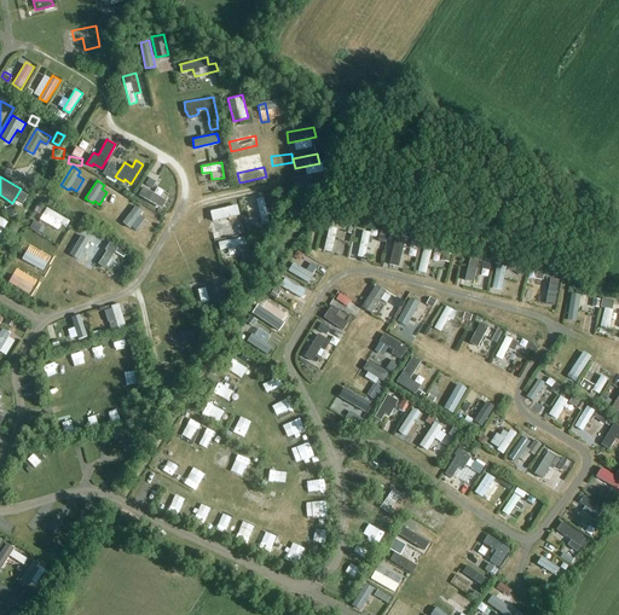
[(138,195),(161,208),(166,198),(144,185),(138,195)]
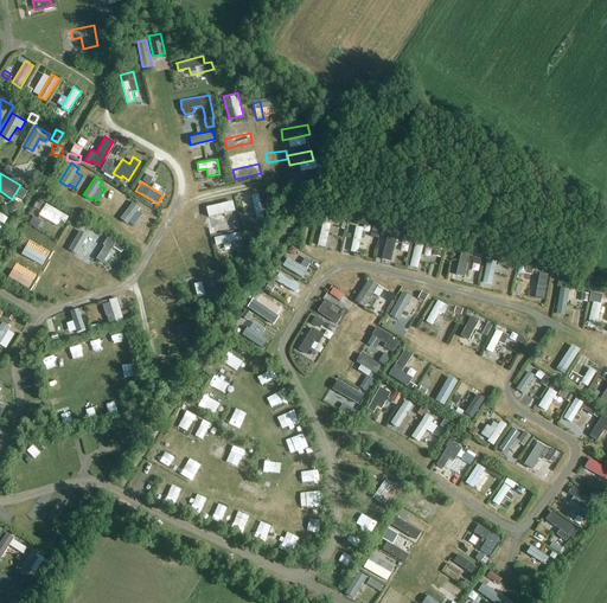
[(259,192),(251,194),(257,219),(264,217),(259,192)]
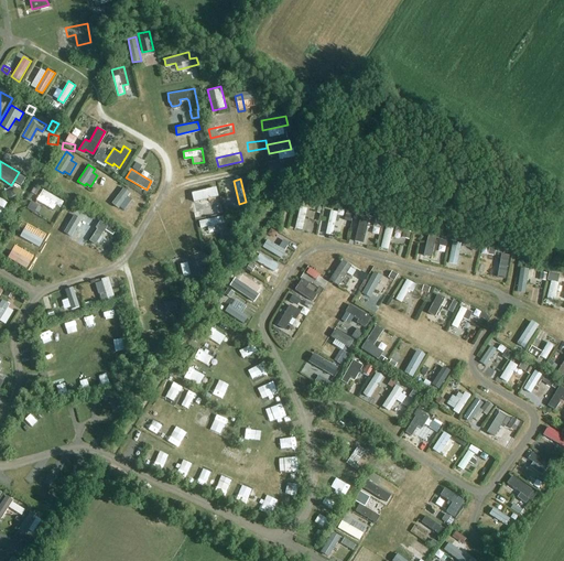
[(12,184),(4,187),(9,196),(17,192),(12,184)]
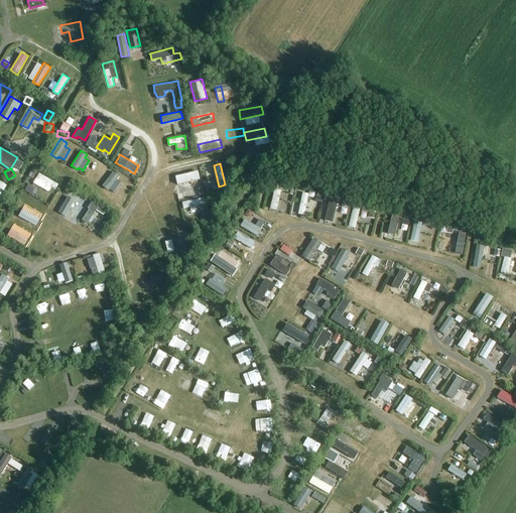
[(196,169),(189,171),(195,193),(201,190),(196,169)]
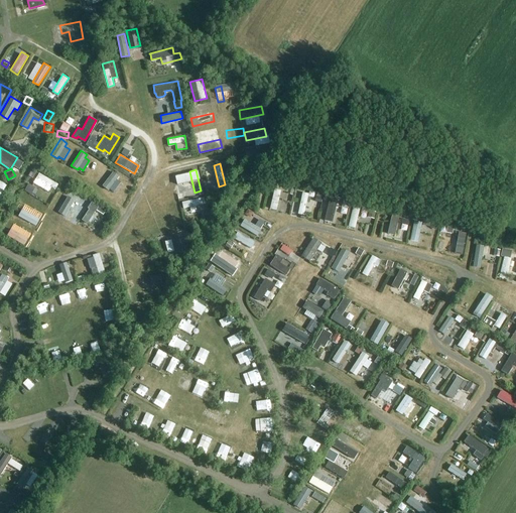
[(113,170),(102,184),(108,189),(110,187),(114,190),(121,181),(117,178),(119,174),(113,170)]
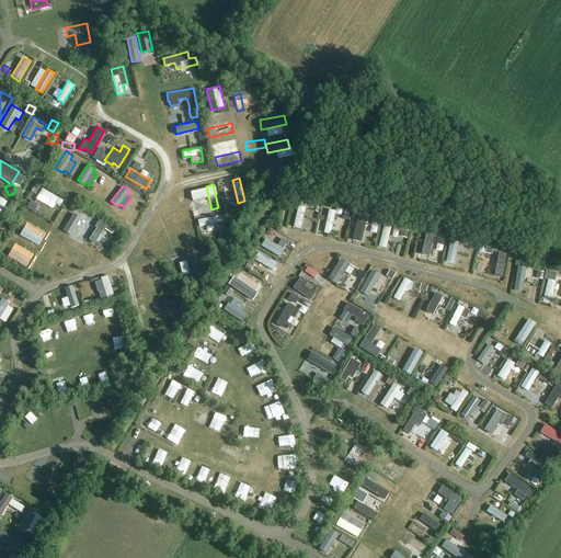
[(187,186),(191,209),(198,208),(195,185),(187,186)]
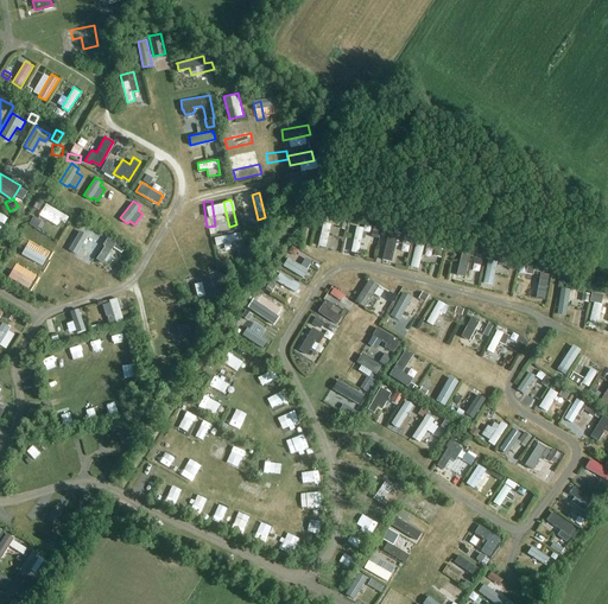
[(69,215),(45,202),(39,214),(62,227),(69,215)]
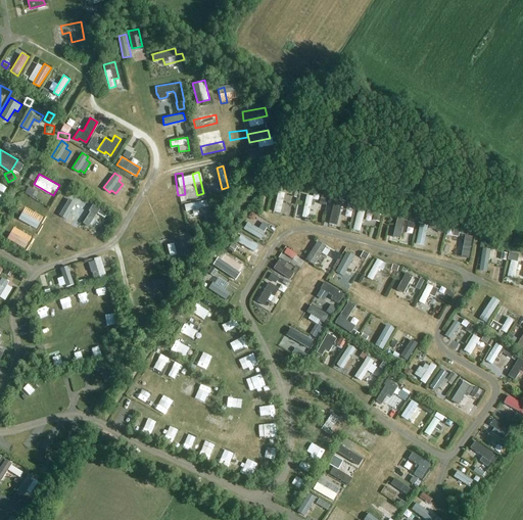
[(96,193),(103,178),(97,175),(90,190),(96,193)]
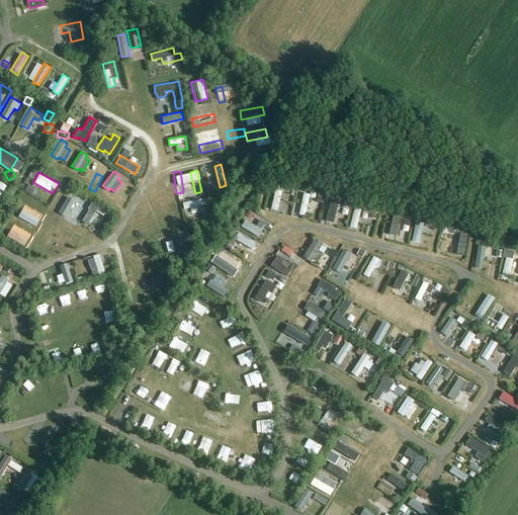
[(276,188),(271,207),(277,209),(282,190),(276,188)]
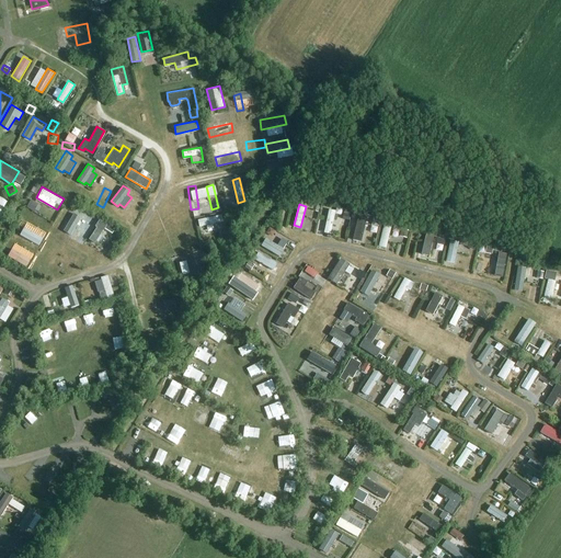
[(64,227),(76,235),(88,214),(76,207),(64,227)]
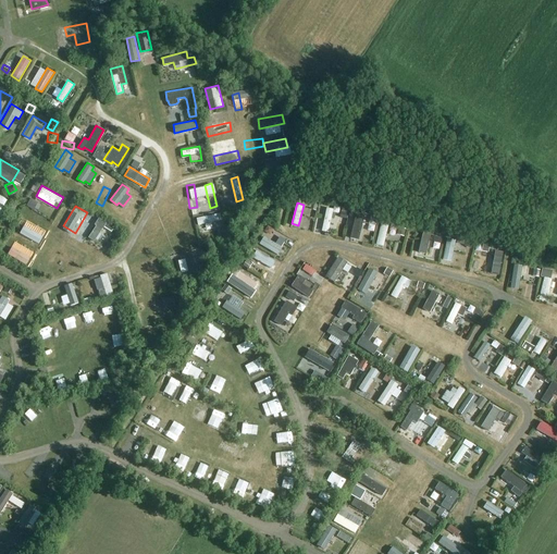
[(326,207),(322,230),(329,231),(333,208),(326,207)]
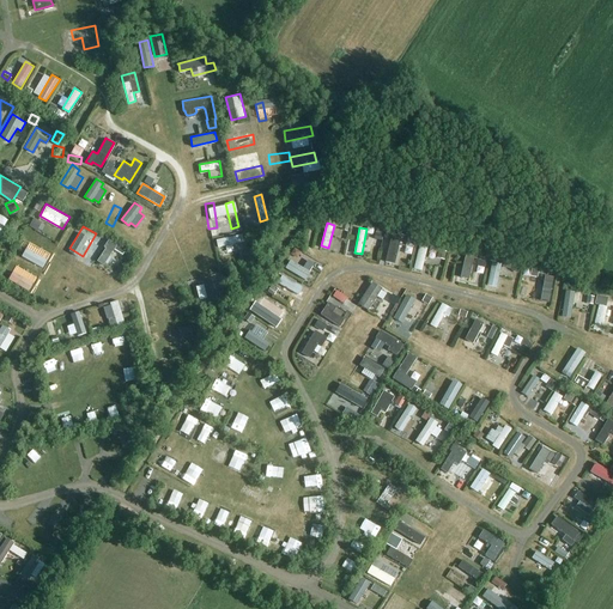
[(216,238),(218,247),(244,241),(242,232),(216,238)]
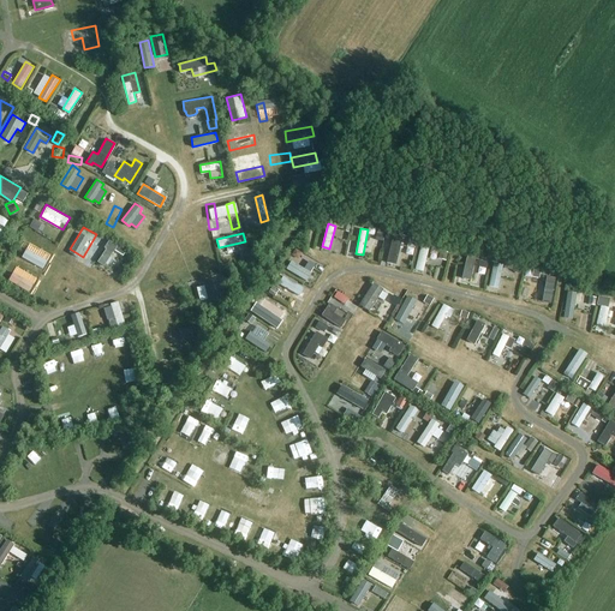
[(304,234),(300,245),(310,247),(312,237),(304,234)]
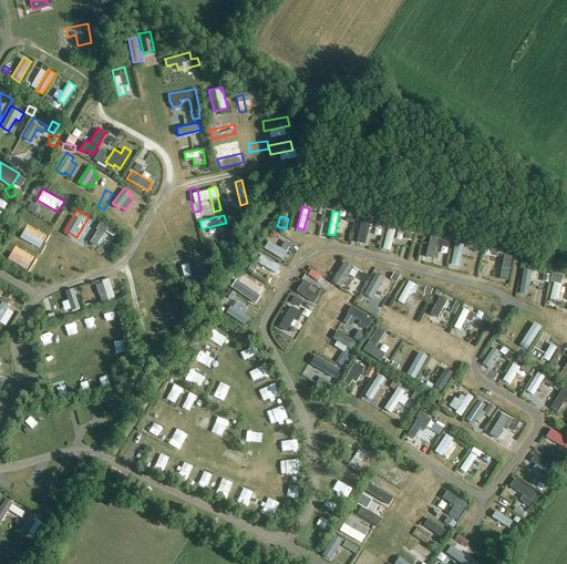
[(363,216),(357,242),(366,244),(371,218),(363,216)]
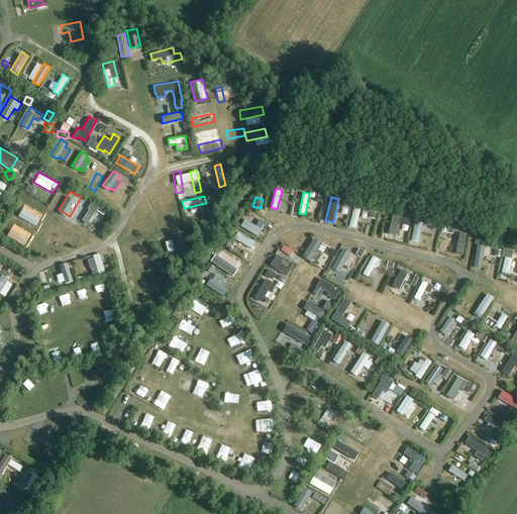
[(83,198),(79,204),(84,208),(88,202),(83,198)]
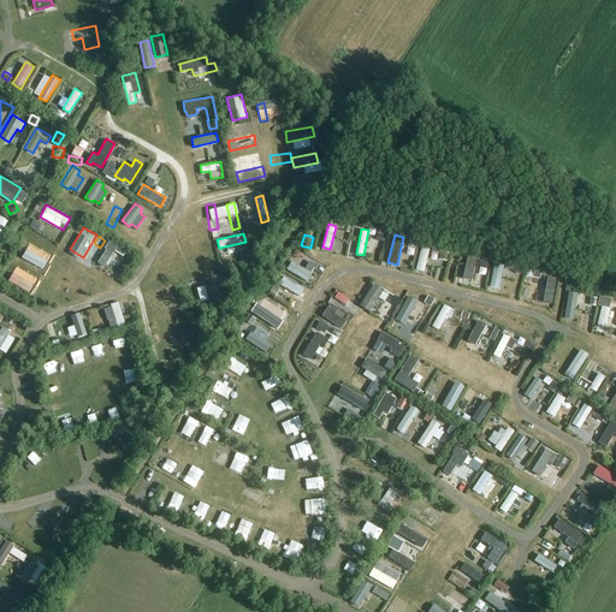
[(65,257),(71,243),(58,237),(52,250),(65,257)]
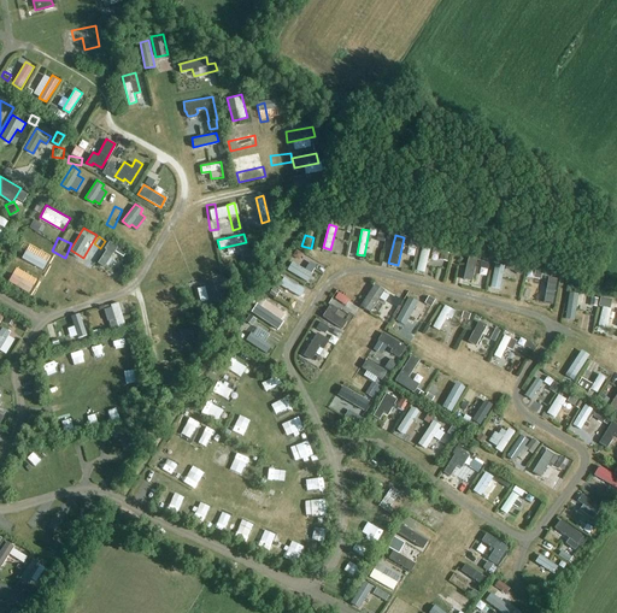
[(98,261),(105,265),(115,249),(118,246),(110,240),(105,247),(106,248),(98,261)]
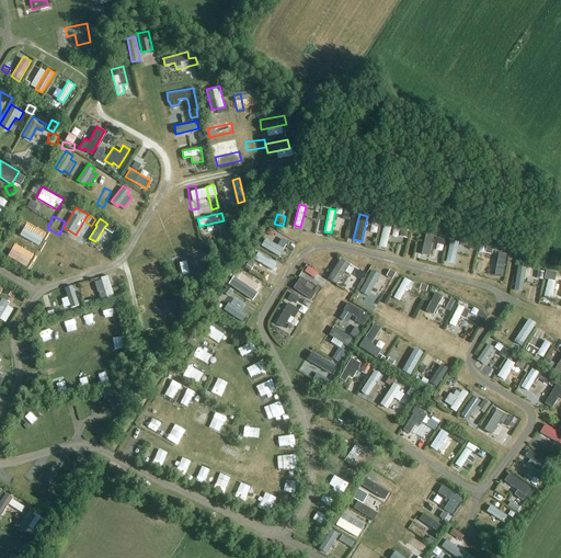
[(308,218),(305,234),(311,235),(315,220),(308,218)]
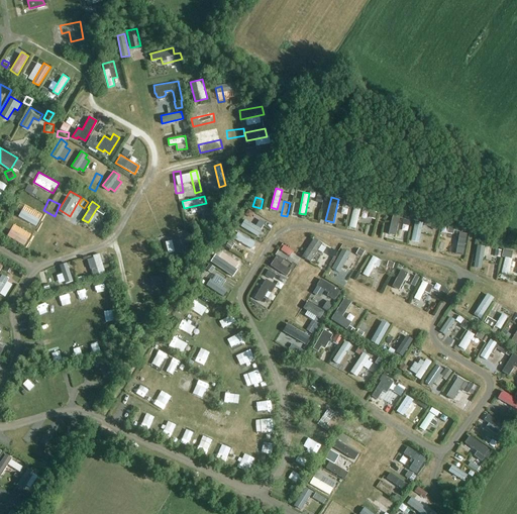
[(17,204),(13,211),(31,221),(35,214),(17,204)]
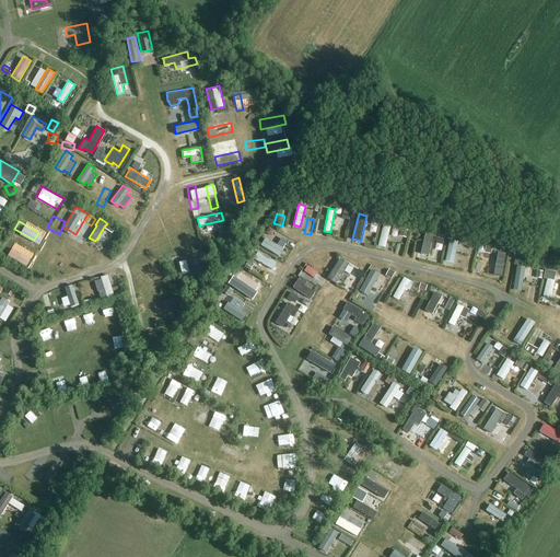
[(384,221),(378,244),(386,246),(392,223),(384,221)]
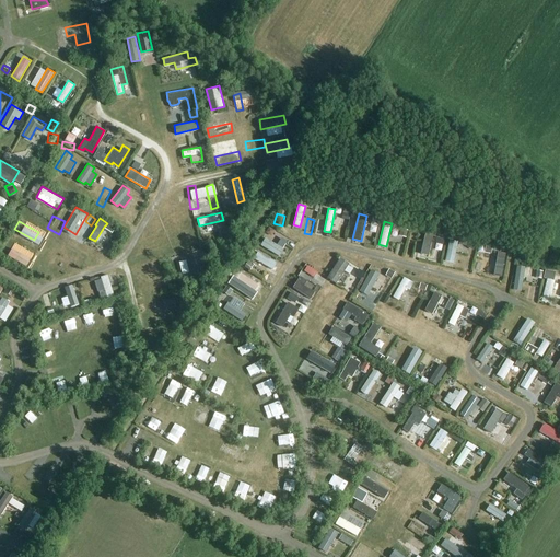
[(115,228),(107,223),(104,227),(112,232),(115,228)]
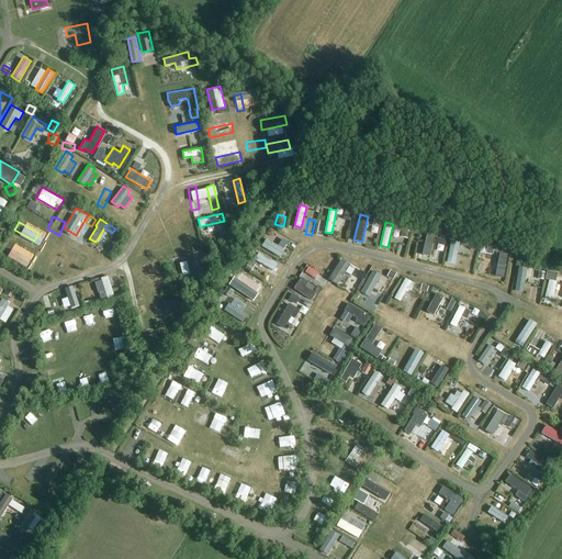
[(426,232),(420,254),(429,256),(435,234),(426,232)]
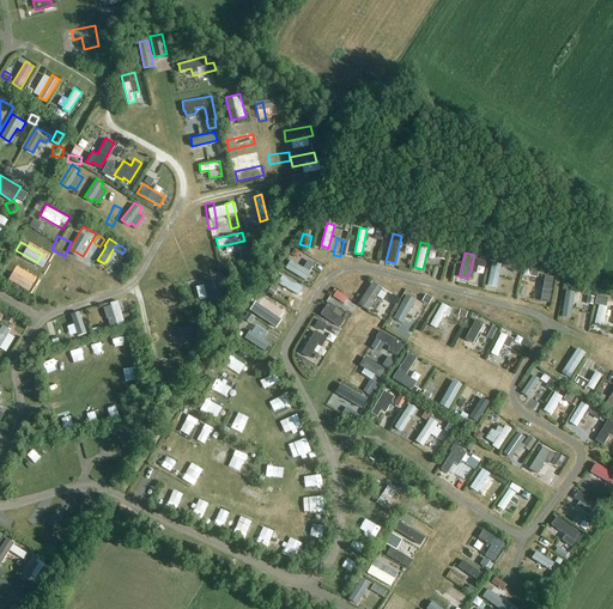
[(479,253),(477,263),(485,265),(487,255),(479,253)]
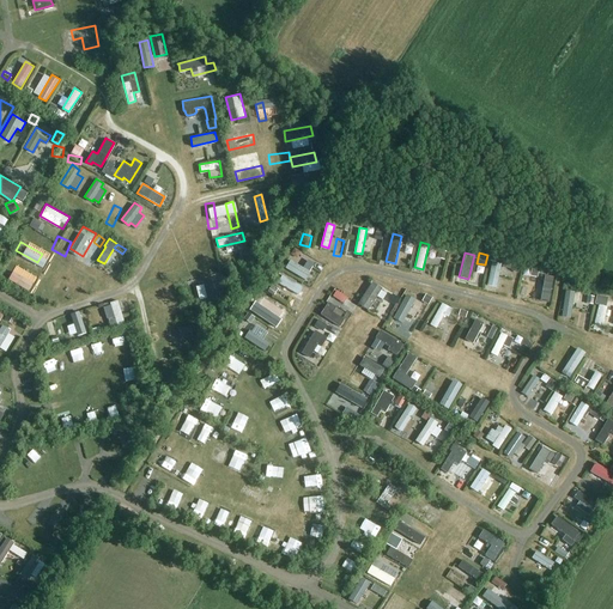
[(285,267),(307,279),(311,270),(290,259),(285,267)]
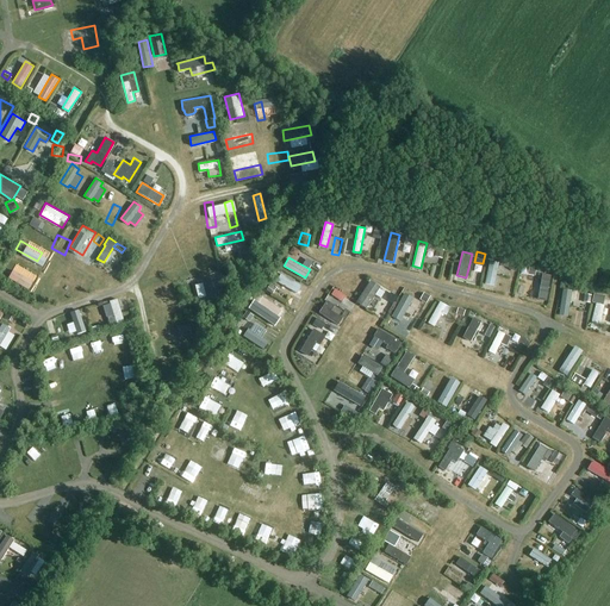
[(484,282),(493,285),(498,261),(490,258),(484,282)]
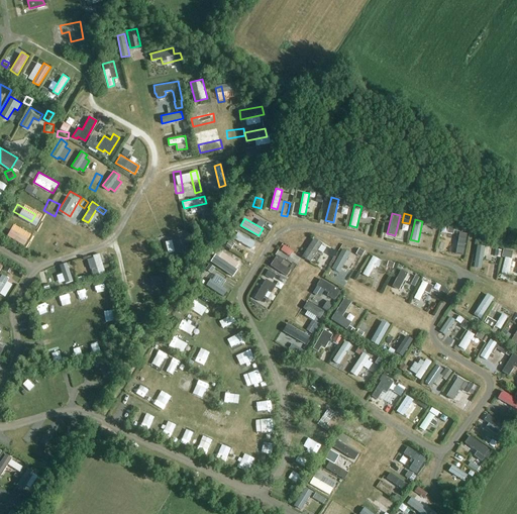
[(434,220),(430,225),(436,228),(439,223),(434,220)]
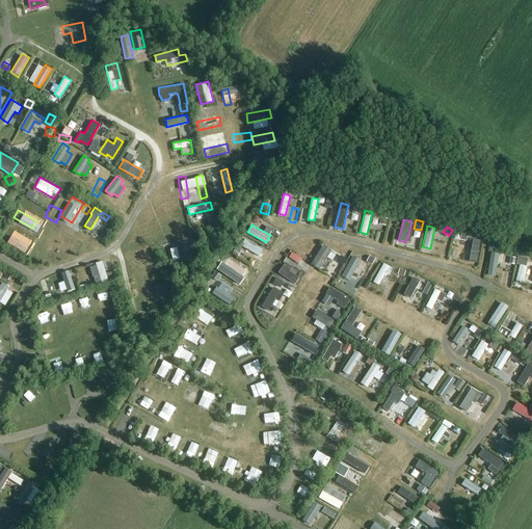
[(8,233),(4,238),(19,248),(23,242),(8,233)]
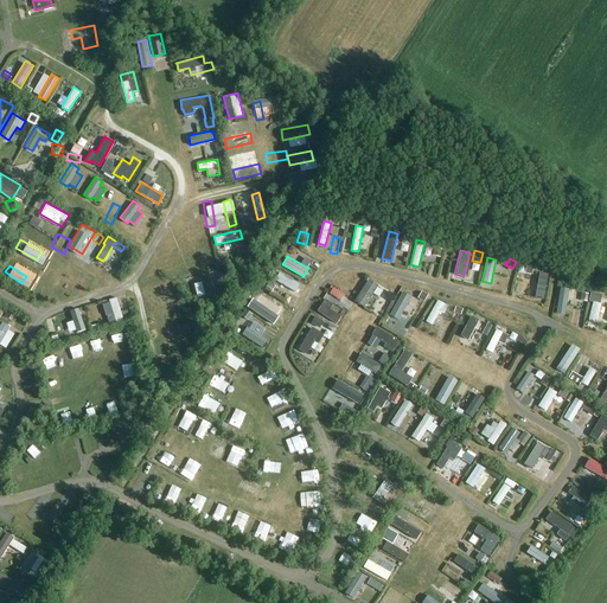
[(435,275),(445,278),(448,269),(439,265),(435,275)]
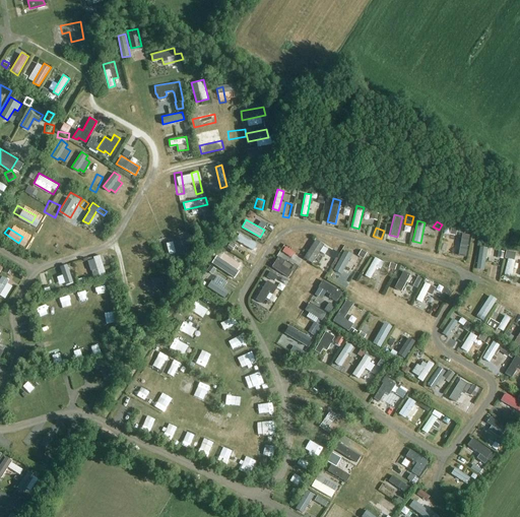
[(457,255),(464,256),(469,234),(461,233),(457,255)]
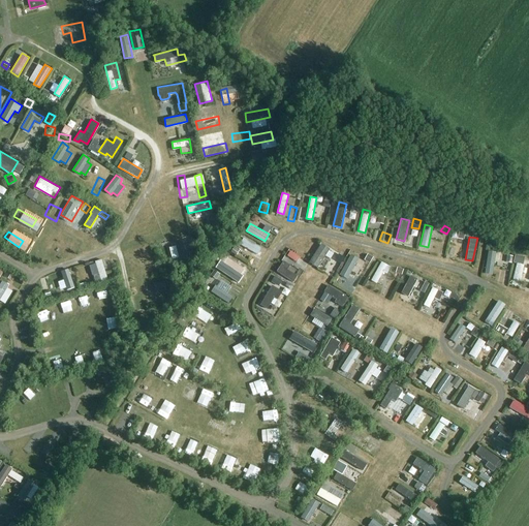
[(244,243),(256,250),(260,245),(248,238),(244,243)]
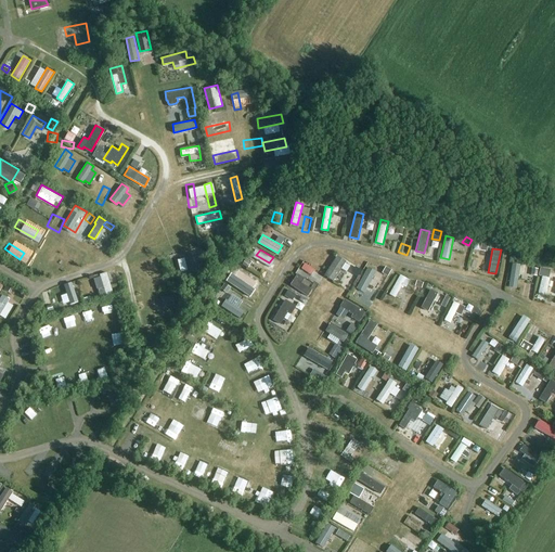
[(172,257),(176,264),(191,259),(189,252),(172,257)]
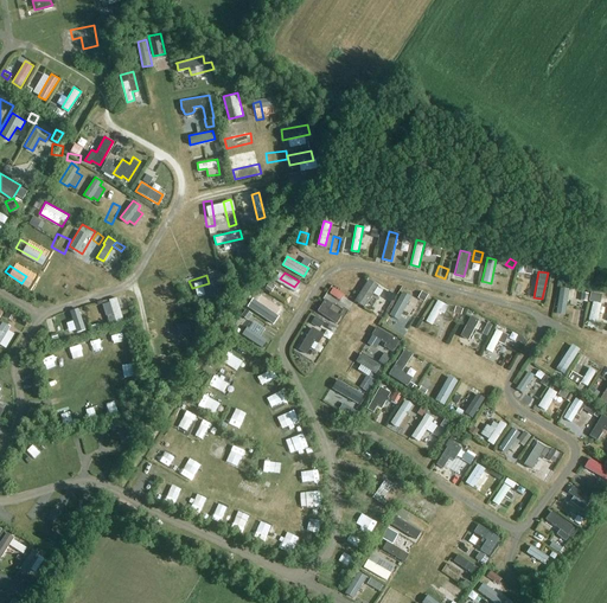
[(187,277),(170,280),(171,288),(189,284),(187,277)]
